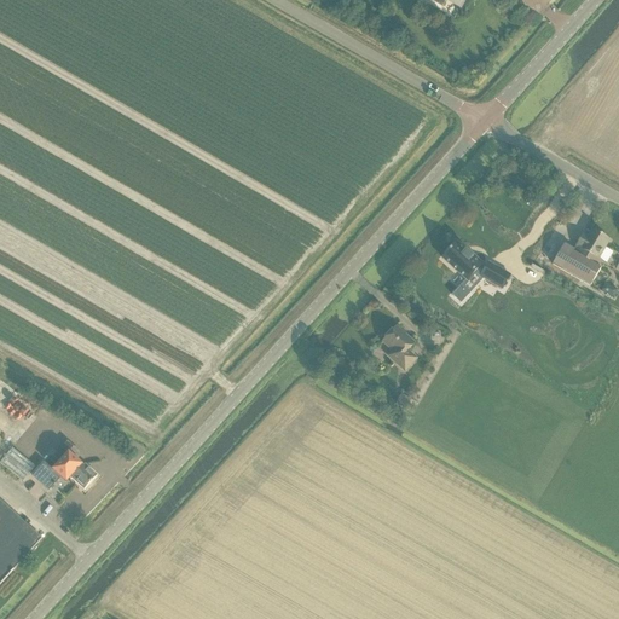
[(392,28),(387,16),(379,19),(382,30),(392,28)]
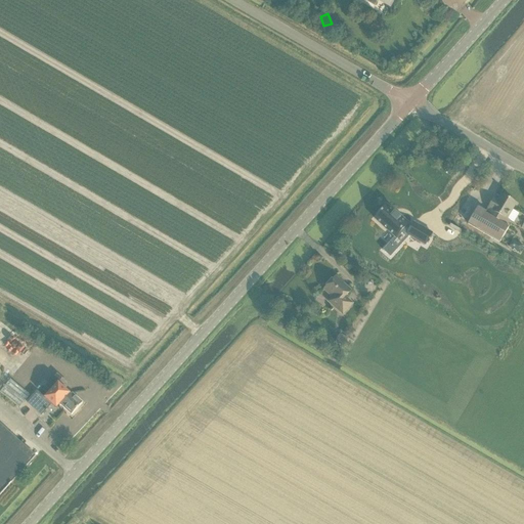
[(422,191),(438,197),(441,185),(426,180),(422,191)]
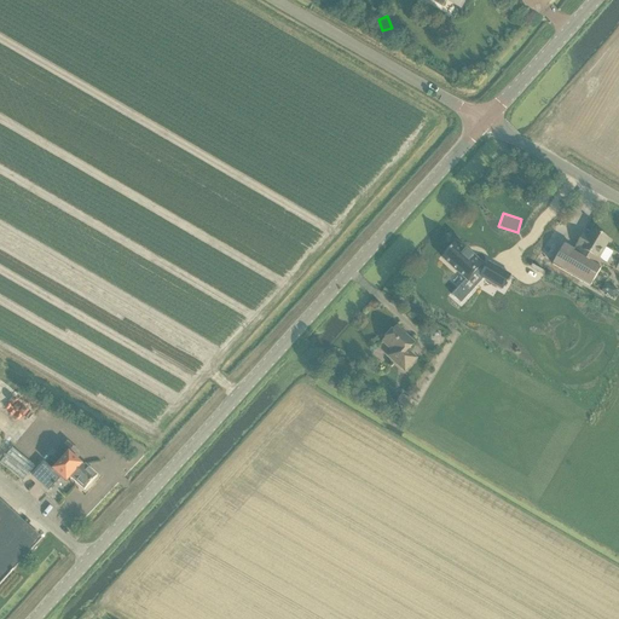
[(566,244),(554,265),(590,285),(603,261),(601,259),(600,259),(611,241),(593,230),(588,237),(584,235),(576,250),(566,244)]
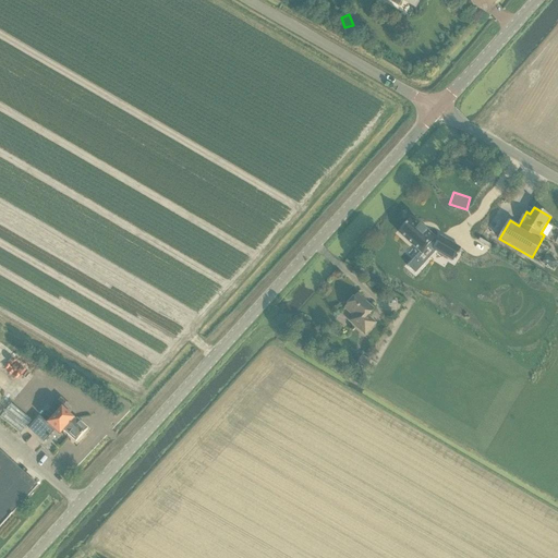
[(404,227),(404,228),(399,233),(421,253),(409,267),(415,274),(435,252),(436,252),(452,262),(460,249),(441,238),(438,243),(434,240),(435,238),(428,231),(427,233),(412,219),(407,226),(404,227)]
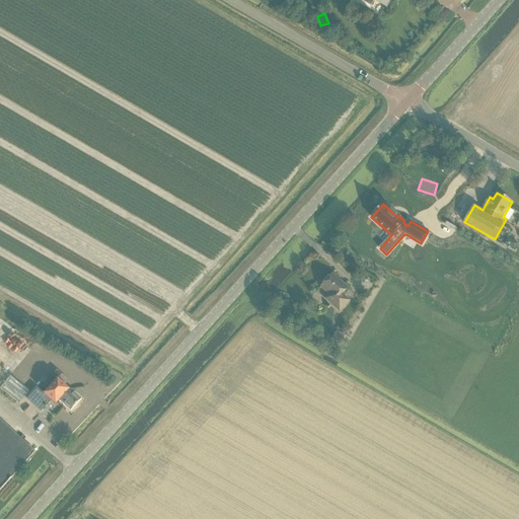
[(508,237),(505,243),(515,249),(518,243),(508,237)]
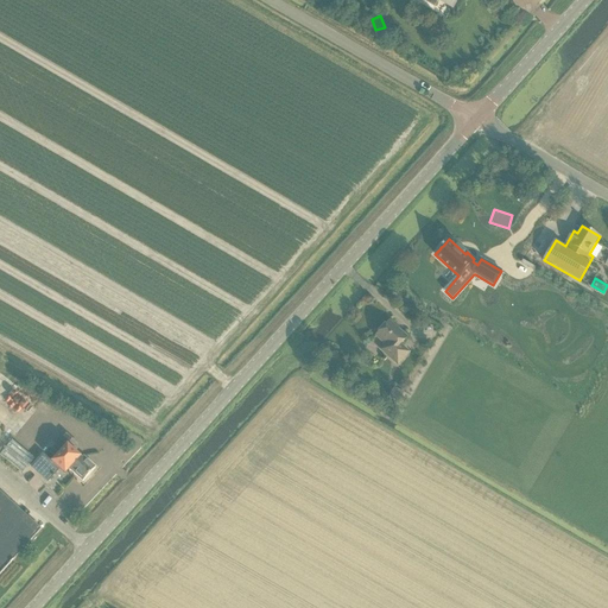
[(475,299),(466,316),(473,321),(482,304),(475,299)]
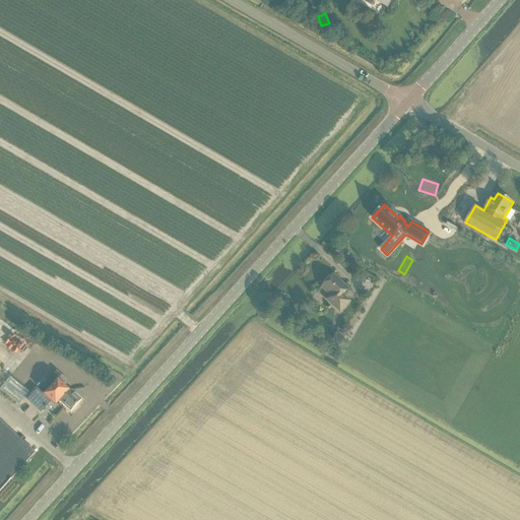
[(344,295),(348,289),(333,275),(322,287),(330,295),(327,299),(342,313),(351,302),(344,295)]
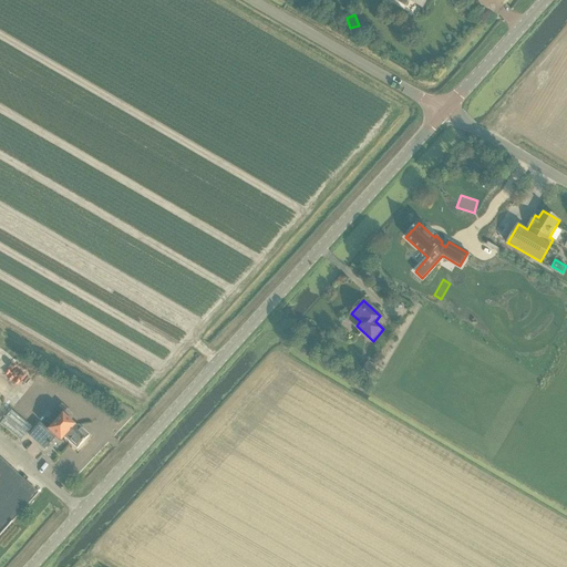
[(364,372),(371,377),(378,367),(370,362),(364,372)]
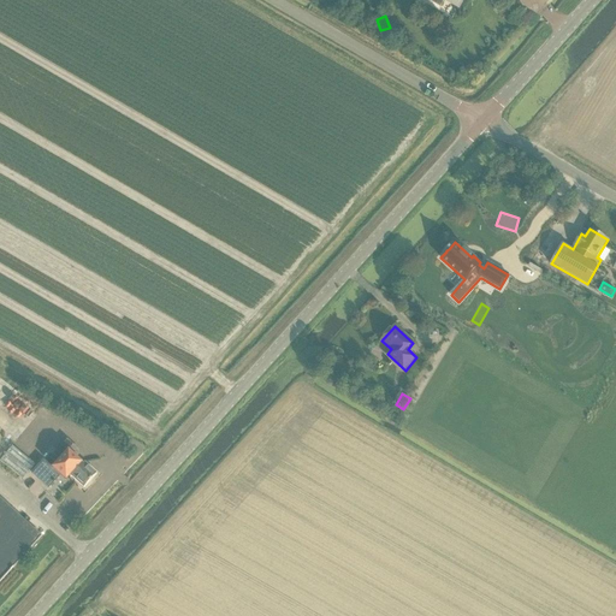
[(23,480),(36,465),(12,446),(0,461),(23,480)]
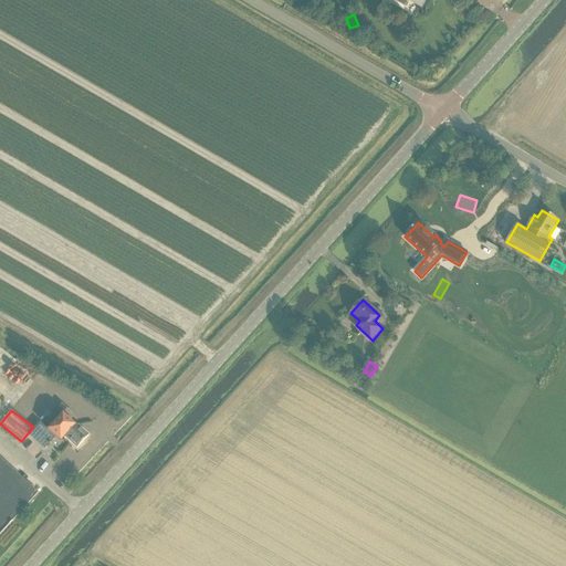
[(40,423),(30,436),(45,449),(60,432),(77,449),(90,436),(79,425),(77,426),(71,420),(63,413),(52,427),(49,431),(40,423)]
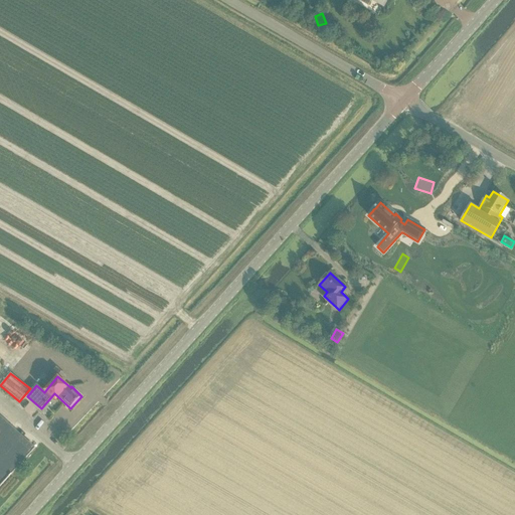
[(55,415),(59,408),(52,404),(48,411),(55,415)]
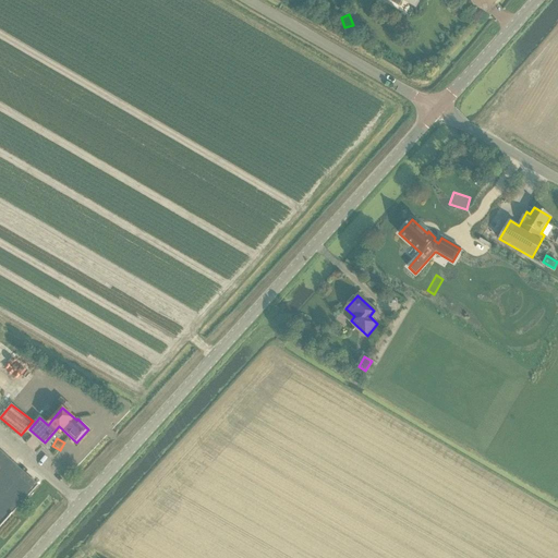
[(0,526),(29,495),(31,496),(34,493),(33,492),(37,486),(0,451),(0,526)]
